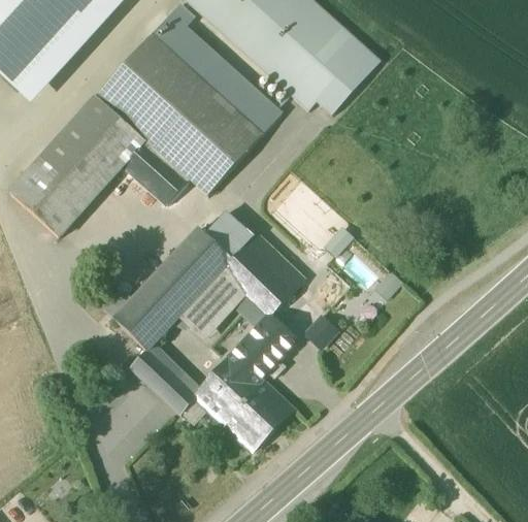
[(0,0),(0,73),(17,89),(97,0),(0,0)]
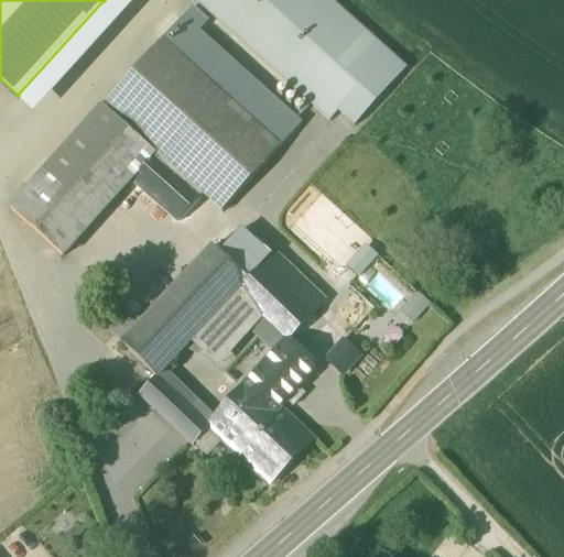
[(104,0),(18,95),(34,109),(133,0),(104,0)]
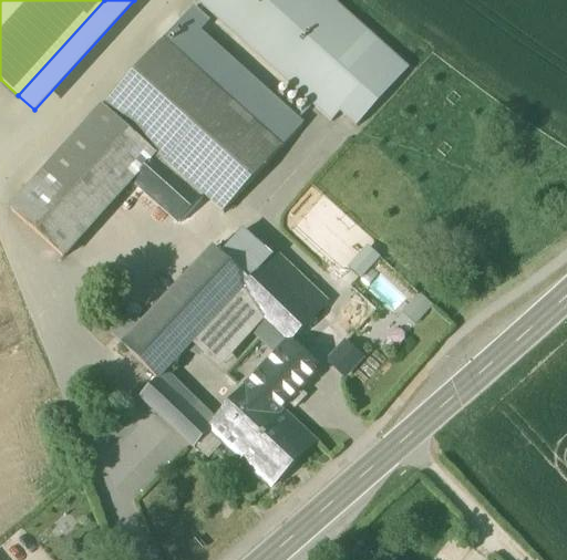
[(200,0),(331,117),(340,107),(357,122),(409,64),(338,0),(200,0)]
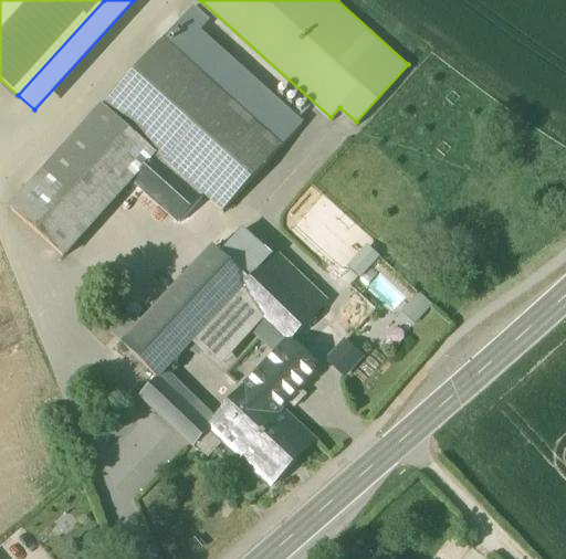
[(191,3),(161,37),(281,143),(302,120),(199,28),(208,18),(191,3)]
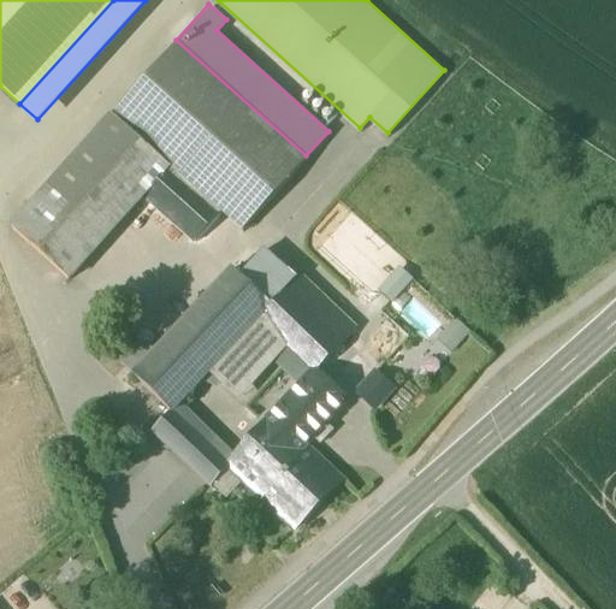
[(242,228),(306,155),(176,40),(112,111),(170,164),(220,208),(242,228)]
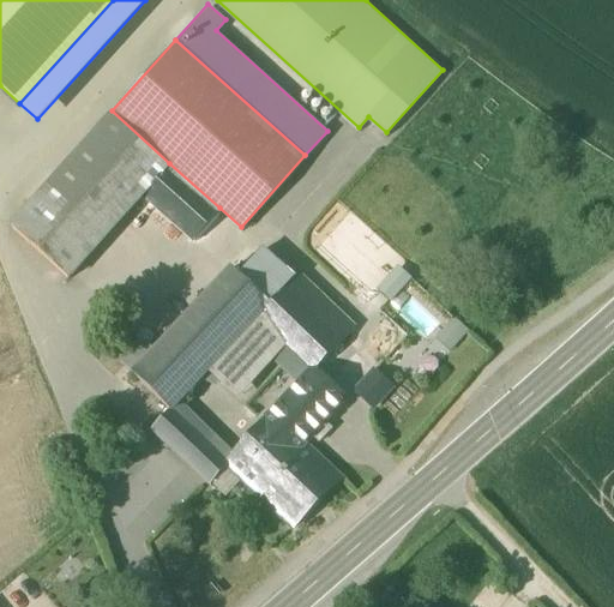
[(68,275),(144,192),(169,163),(112,110),(11,223),(68,275)]
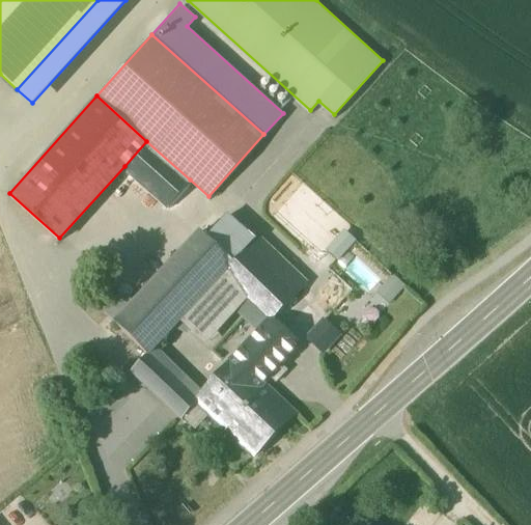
[(190,180),(146,141),(124,166),(167,204),(190,180)]
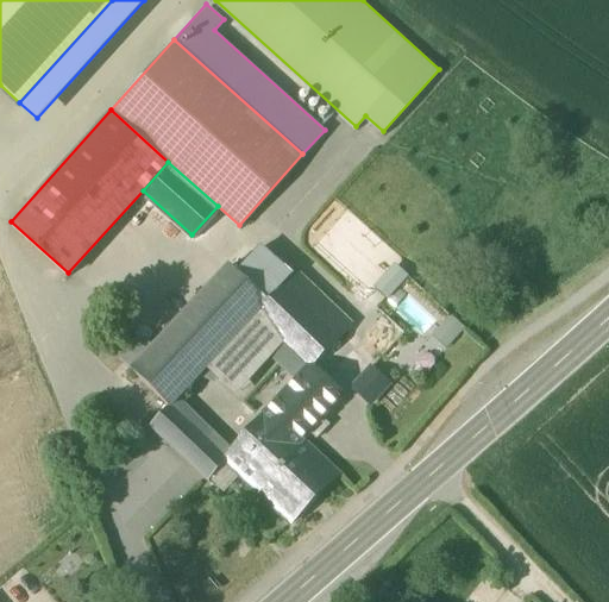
[(238,269),(269,300),(286,282),(284,281),(292,273),(290,271),(259,244),(238,269)]
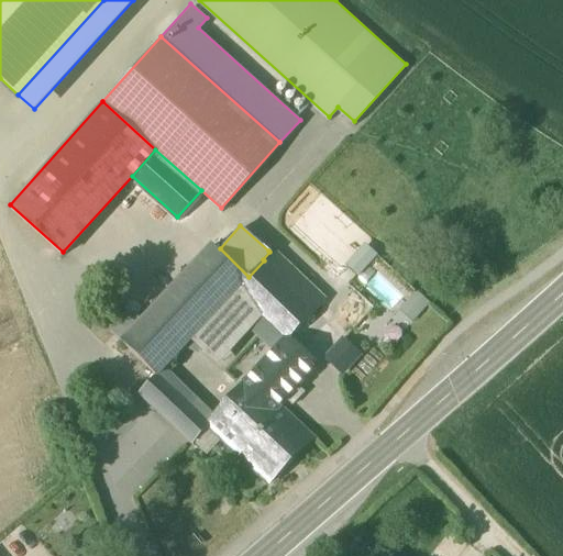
[(344,263),(357,274),(377,252),(365,240),(344,263)]
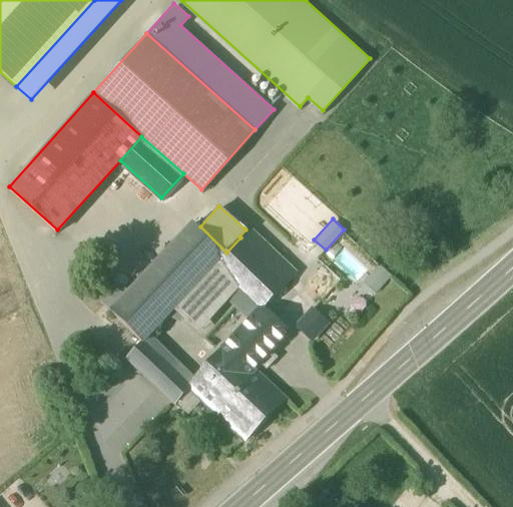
[(214,265),(226,252),(200,226),(193,219),(180,232),(214,265)]
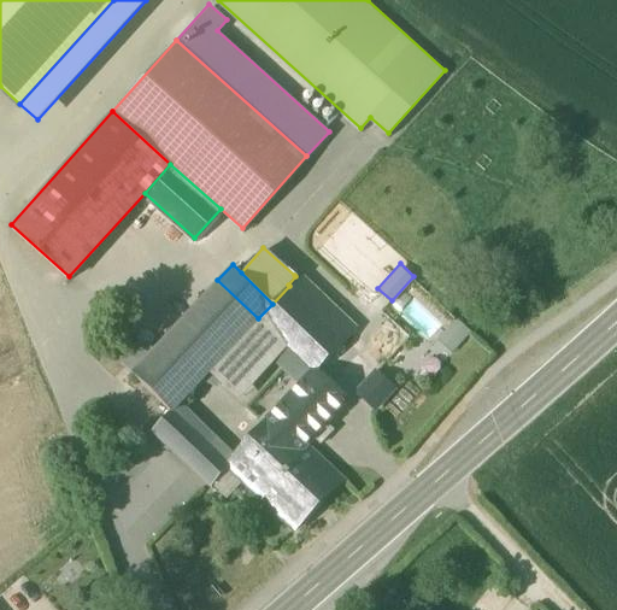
[(300,269),(294,275),(295,276),(288,285),(289,286),(344,339),(357,324),(300,269)]
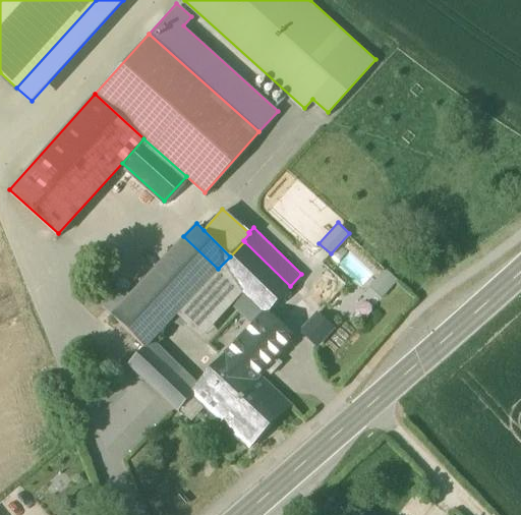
[(208,279),(218,269),(183,236),(173,247),(208,279)]
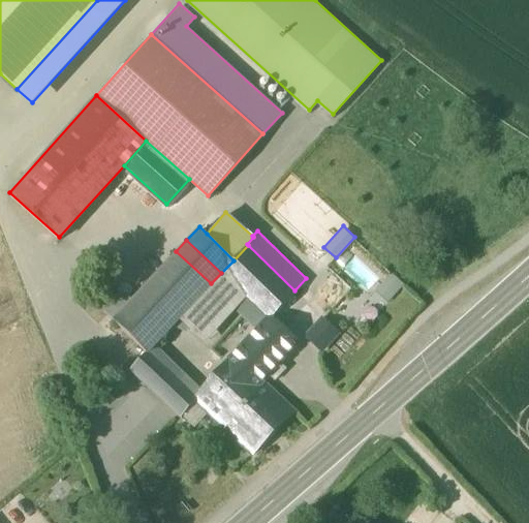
[(294,290),(248,245),(234,260),(257,283),(280,305),(294,290)]
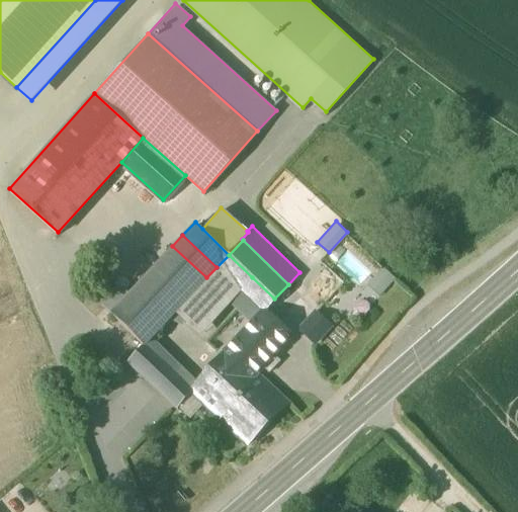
[(347,243),(336,254),(358,278),(369,268),(347,243)]
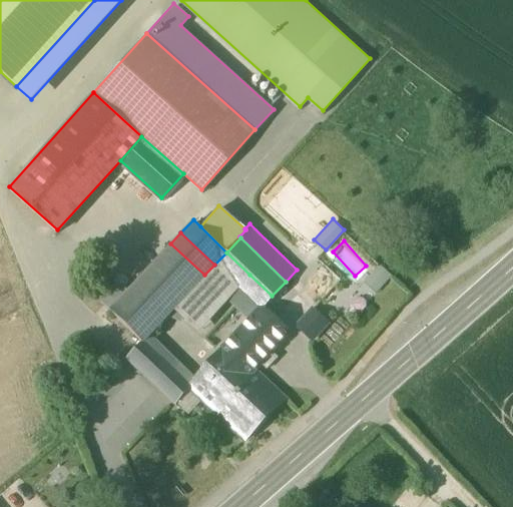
[(173,307),(204,275),(170,243),(141,276),(173,307)]
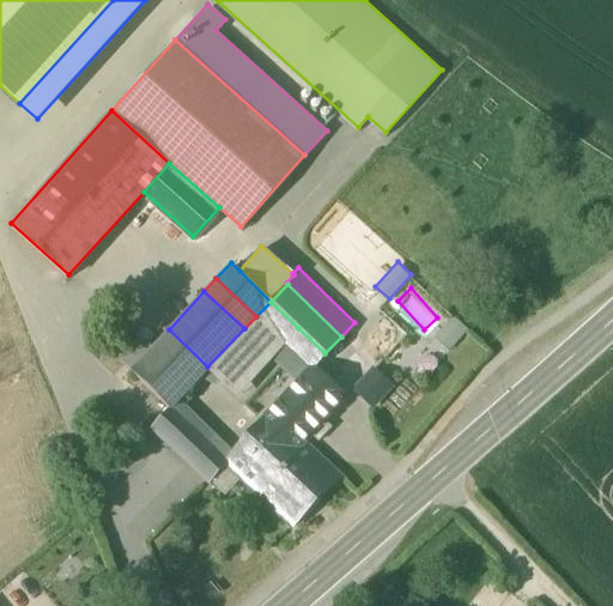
[(207,367),(206,368),(237,395),(273,355),(286,343),(298,328),(271,302),(256,316),(244,328),(207,367)]
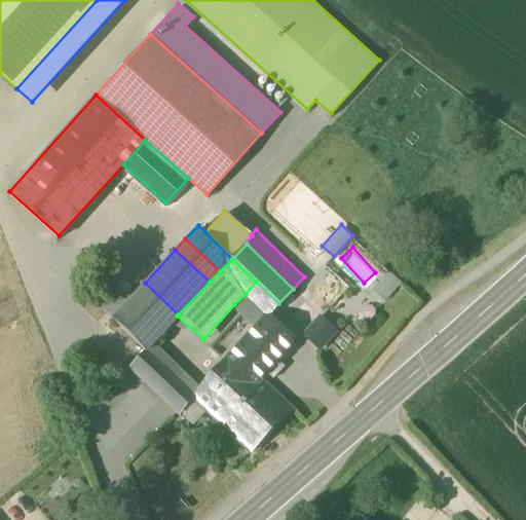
[(384,298),(402,281),(389,269),(373,287),(384,298)]
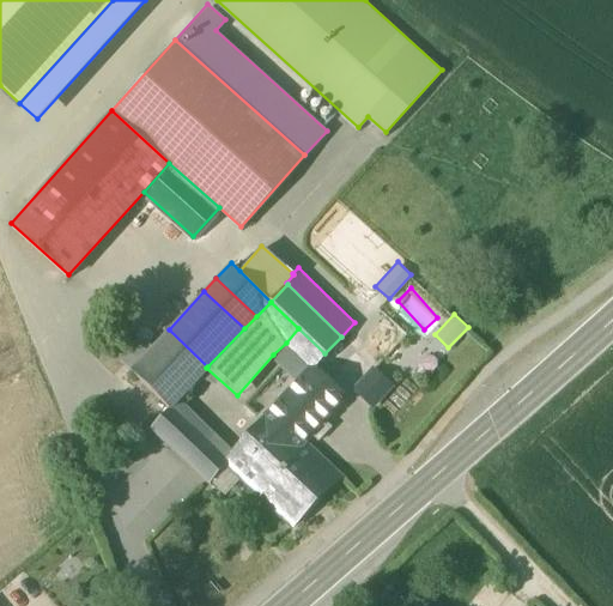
[(311,367),(313,365),(314,365),(325,353),(298,328),(286,343),(311,367)]
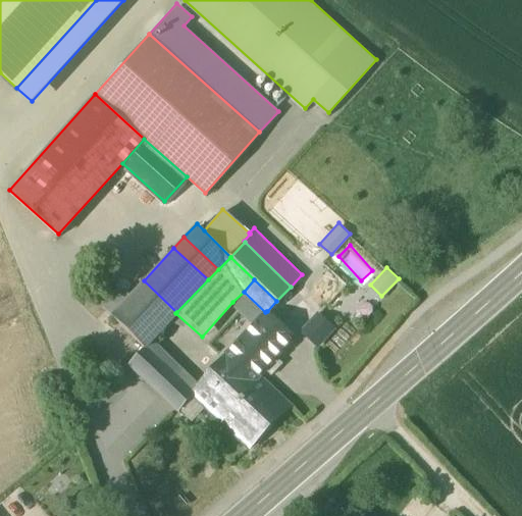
[(175,313),(176,312),(144,280),(134,292),(166,322),(175,313)]
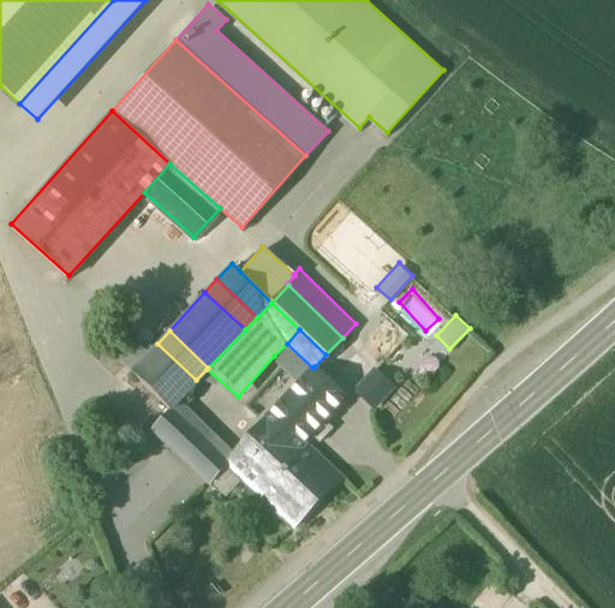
[(123,361),(132,370),(154,349),(143,339),(123,361)]
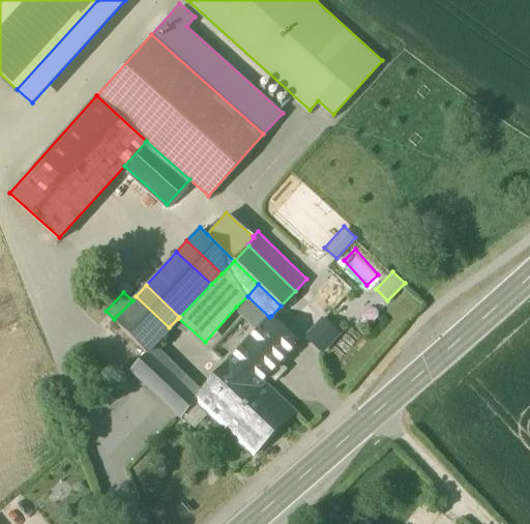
[(136,296),(133,300),(114,319),(147,351),(148,349),(169,327),(136,296)]
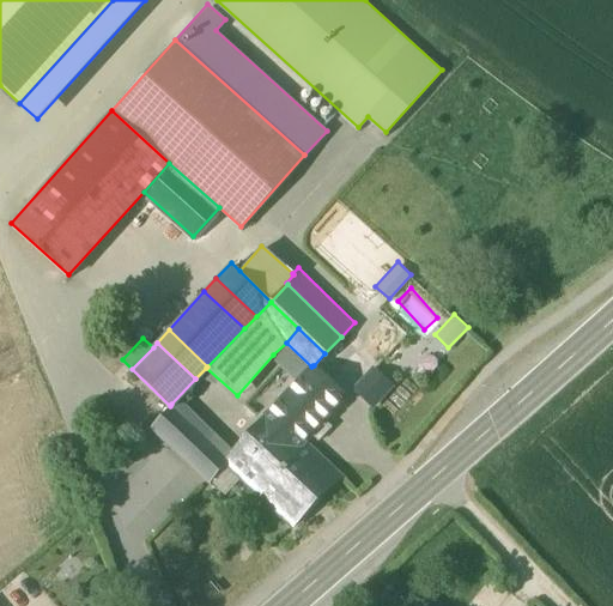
[(298,379),(311,367),(286,343),(273,355),(298,379)]
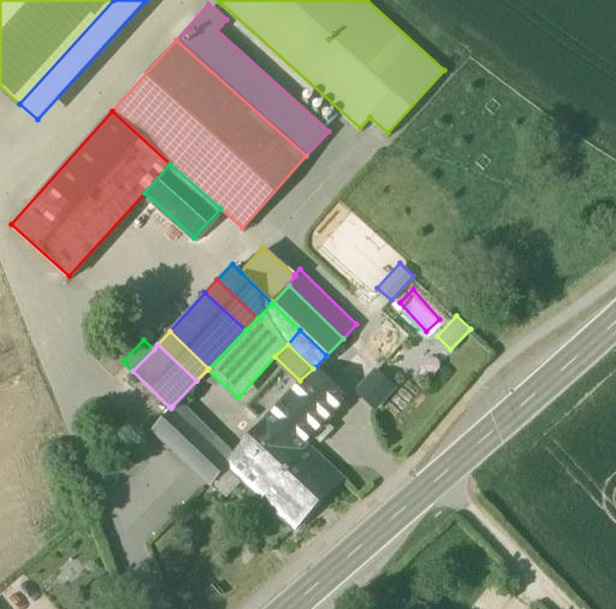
[(300,380),(261,425),(292,454),(304,442),(304,443),(313,433),(319,439),(321,437),(320,437),(331,424),(326,419),(347,397),(315,368),(315,367),(314,367),(313,368),(300,380)]
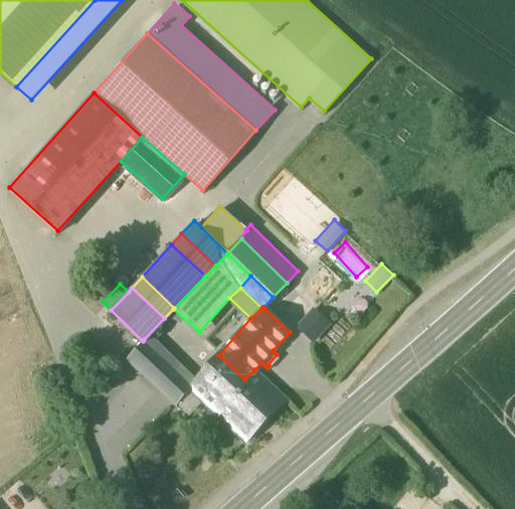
[(298,325),(312,338),(328,321),(314,307),(298,325)]
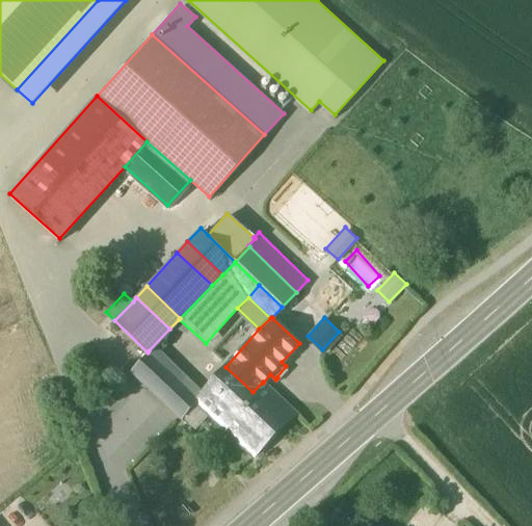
[(132,368),(147,383),(163,365),(149,350),(148,352),(132,368)]
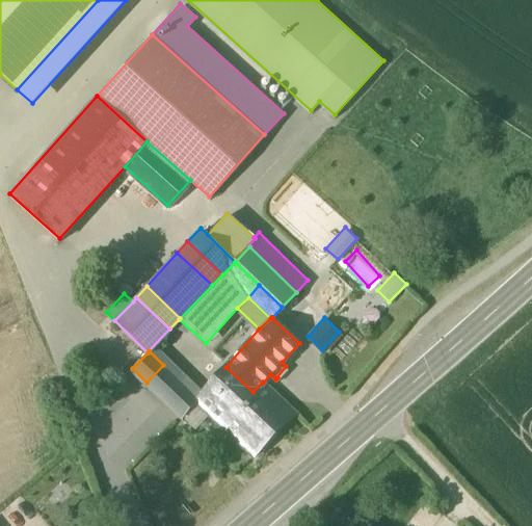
[(196,399),(163,365),(147,383),(182,417),(183,416),(197,400),(196,399)]
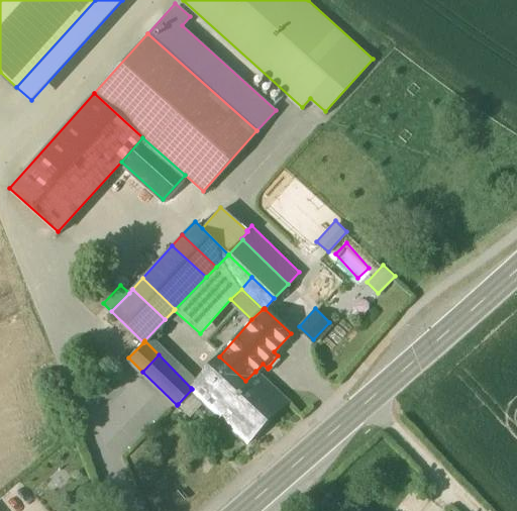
[(287,400),(255,372),(255,371),(245,381),(219,356),(191,388),(192,389),(204,400),(246,440),(287,400)]
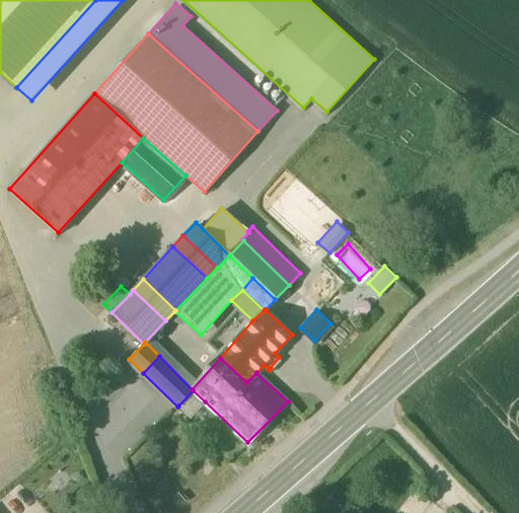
[(205,401),(193,390),(178,406),(191,417),(205,401)]
